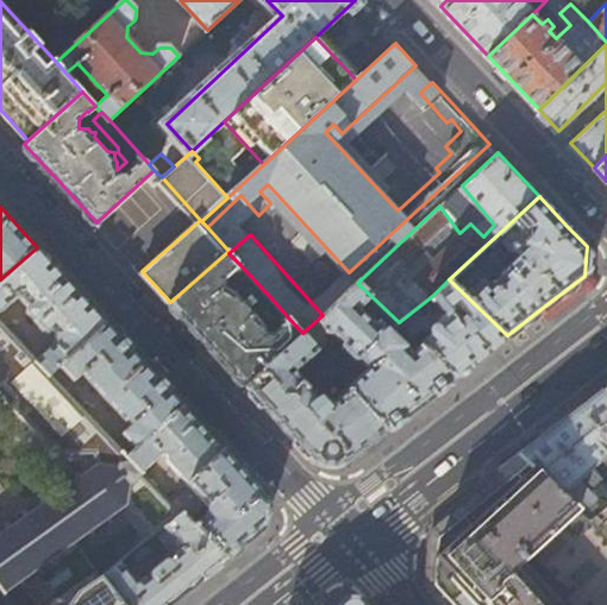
[(50,371),(106,322),(70,283),(37,247),(0,279),(0,309),(18,292),(29,303),(27,308),(30,312),(45,329),(50,331),(52,329),(55,332),(52,340),(36,355),(50,371)]
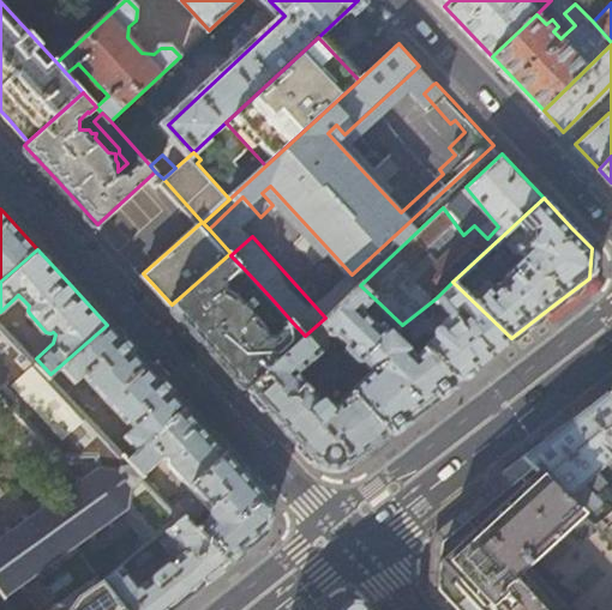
[(265,318),(259,318),(244,301),(245,296),(239,295),(234,291),(227,290),(227,282),(243,267),(231,255),(231,253),(172,305),(209,345),(249,388),(305,336),(291,320),(277,336),(268,336),(268,326),(264,324),(265,318)]
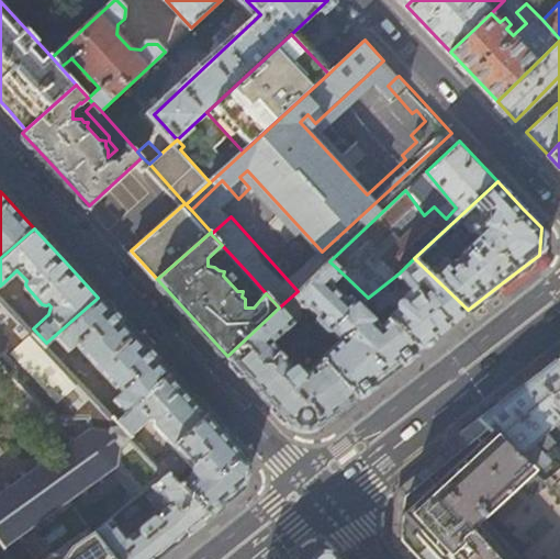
[(443,330),(468,310),(414,258),(399,274),(412,290),(403,298),(404,301),(401,300),(399,301),(396,303),(396,305),(396,308),(392,303),(382,312),(389,320),(420,347),(443,330)]
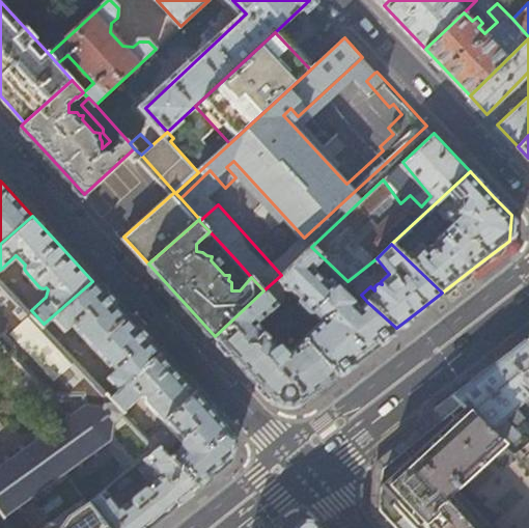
[(230,266),(237,260),(224,247),(218,253),(230,266)]
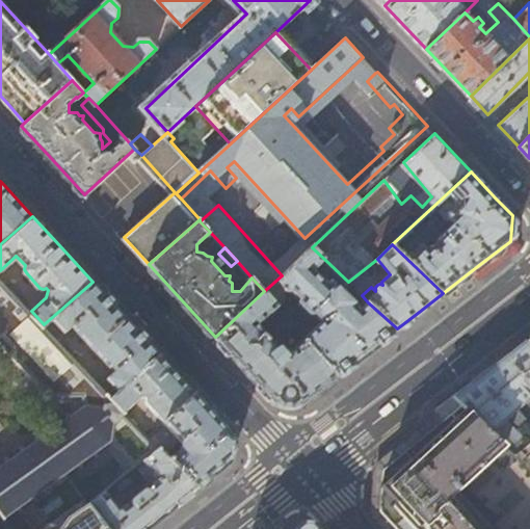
[(365,353),(397,328),(368,302),(362,311),(332,282),(330,281),(327,281),(325,283),(314,270),(325,260),(312,247),(282,275),(264,291),(279,307),(286,300),(286,290),(292,290),(299,297),(298,299),(299,302),(310,313),(314,312),(321,319),(303,336),(306,339),(338,375),(365,353)]
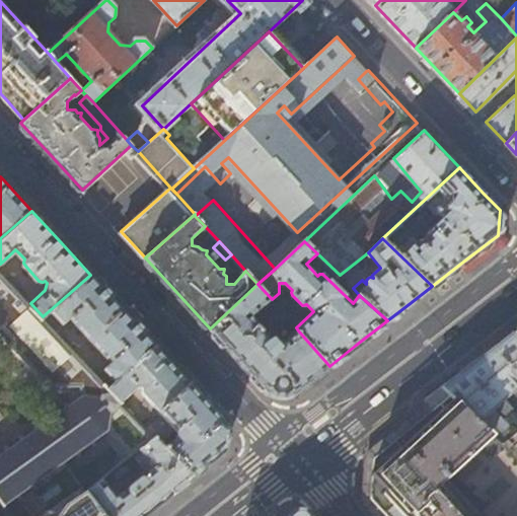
[(0,515),(0,339),(49,390),(83,392),(96,395),(108,387),(107,386),(95,373),(55,329),(43,316),(30,303),(21,294),(5,276),(0,271),(0,515)]
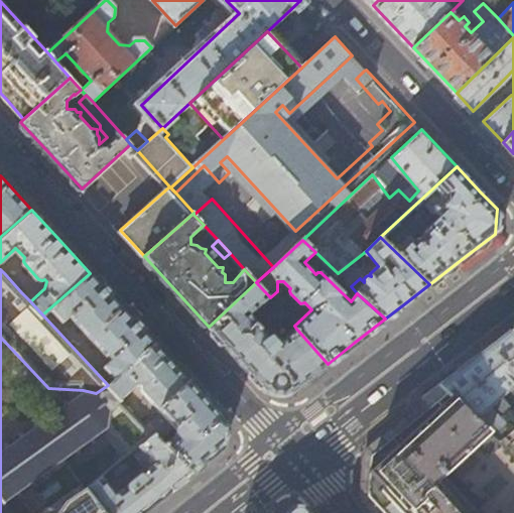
[(19,281),(20,279),(17,276),(16,277),(9,270),(5,274),(21,292),(26,288),(19,281)]
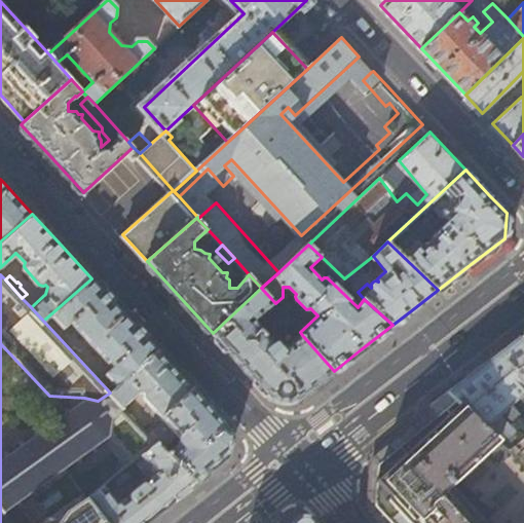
[(109,391),(157,349),(125,315),(91,278),(43,321),(55,334),(70,321),(72,321),(112,364),(97,378),(109,391)]
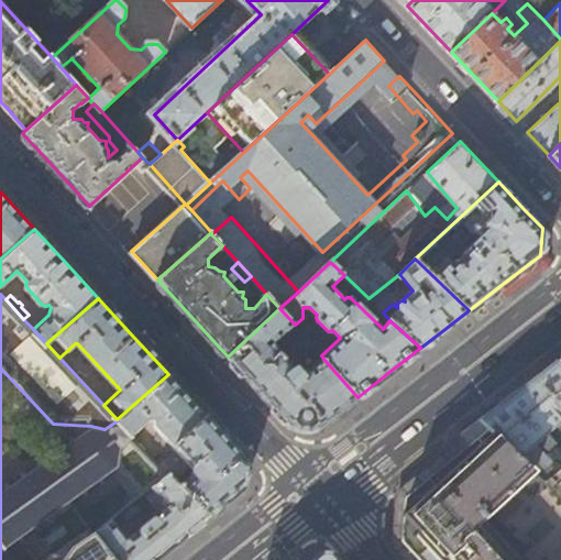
[(266,398),(292,426),(319,428),(338,413),(358,397),(323,359),(308,371),(307,368),(305,364),(301,363),(298,363),(296,364),(294,366),(274,343),(295,325),(279,308),(228,357),(266,398)]
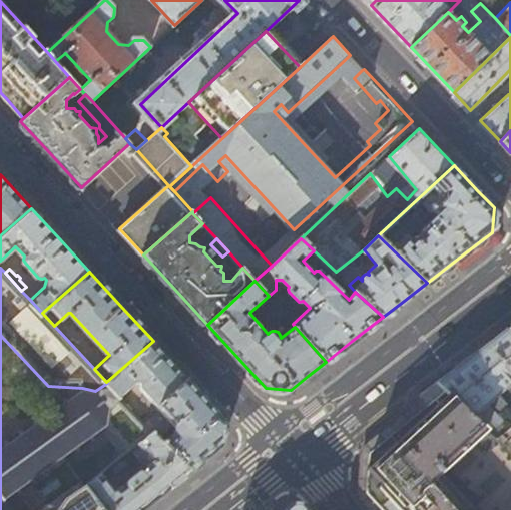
[(510,329),(508,327),(472,355),(438,380),(498,437),(510,426),(510,422),(490,401),(493,399),(500,407),(508,401),(500,392),(510,382),(510,329)]
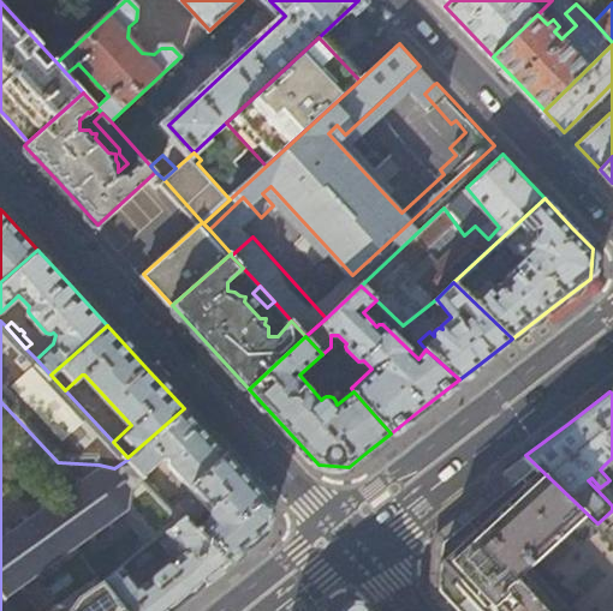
[(216,442),(184,408),(128,457),(129,459),(142,474),(160,455),(166,456),(166,462),(172,469),(168,473),(172,478),(178,475),(186,485),(226,453),(216,442)]
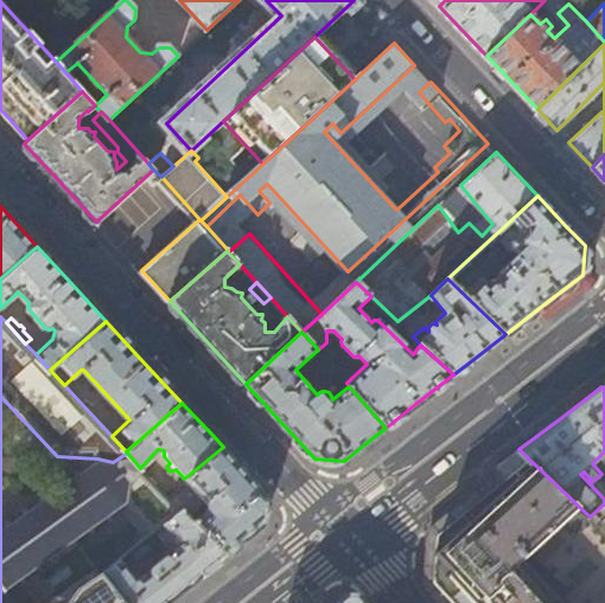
[(191,521),(225,553),(253,531),(263,523),(266,493),(236,461),(223,447),(184,479),(186,482),(176,493),(191,510),(203,500),(204,500),(202,502),(202,505),(202,507),(204,510),(191,521)]
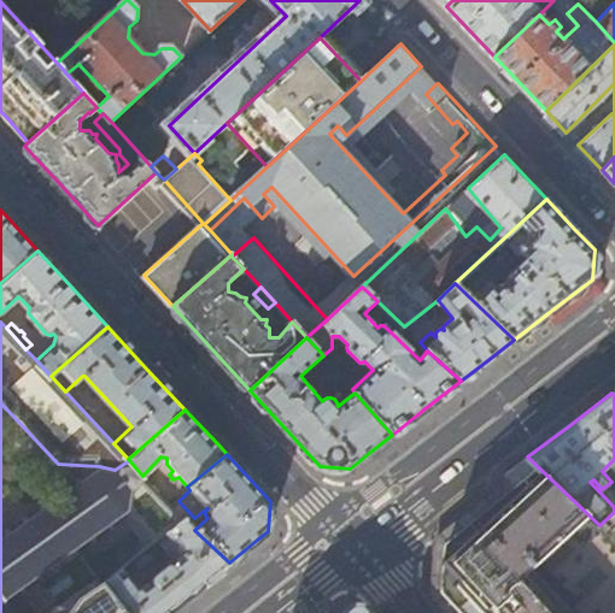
[(614,540),(599,525),(527,457),(508,472),(520,482),(497,500),(457,532),(446,542),(444,589),(464,612),(614,612),(614,540)]
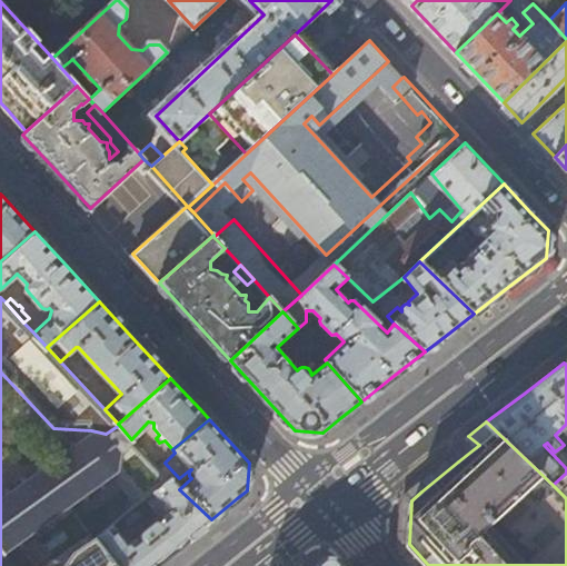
[(91,430),(0,496),(0,545),(5,550),(119,466),(119,450),(133,440),(131,439),(119,425),(106,434),(91,430)]
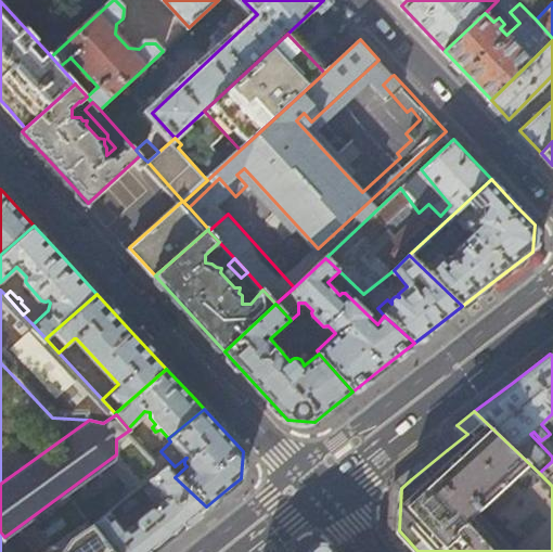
[(552,461),(539,473),(552,486),(552,461)]
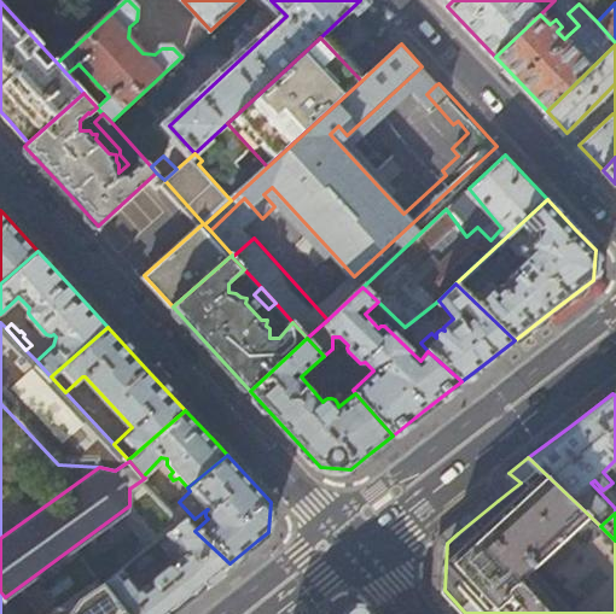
[(139,585),(123,565),(103,582),(129,613),(166,613),(184,601),(230,563),(195,531),(181,518),(158,536),(175,557),(139,585)]
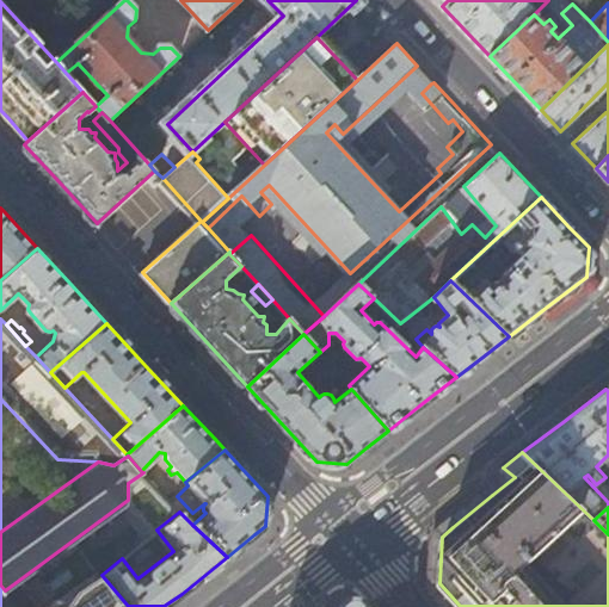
[(133,550),(139,559),(153,549),(146,539),(133,550)]
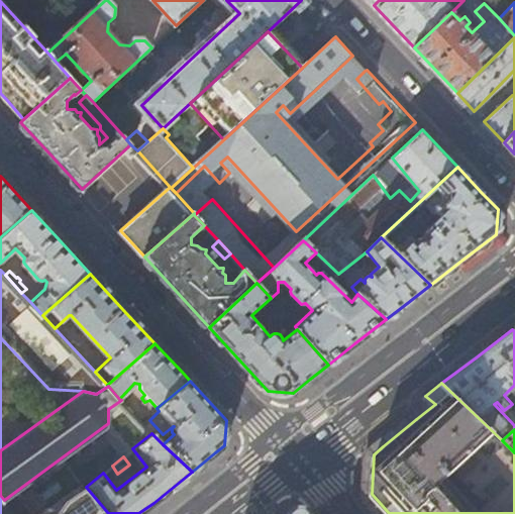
[(108,513),(86,487),(50,513),(108,513)]
